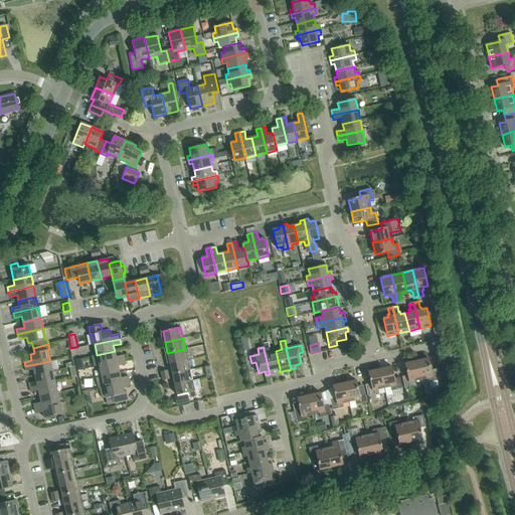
[(273,370),(280,368),(276,351),(270,352),(269,348),(264,350),(265,353),(270,374),(274,373),(273,370)]
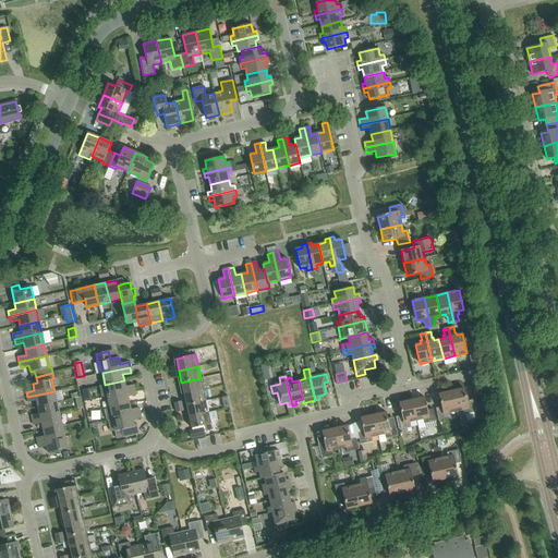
[(203,389),(201,378),(181,383),(184,393),(203,389)]
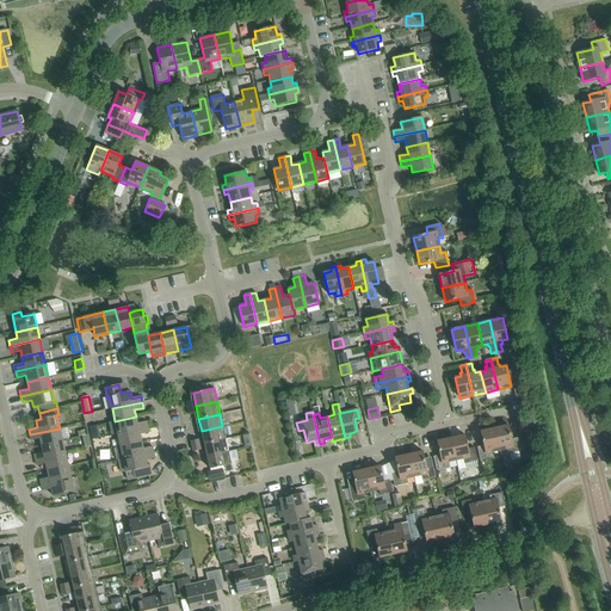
[(137,424),(136,417),(115,421),(109,423),(111,436),(118,434),(148,427),(147,421),(137,424)]
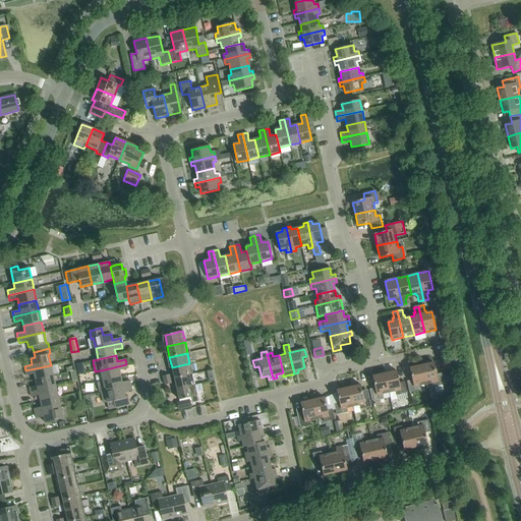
[(432,362),(421,365),(425,385),(431,384),(432,387),(445,385),(442,373),(436,374),(432,362)]
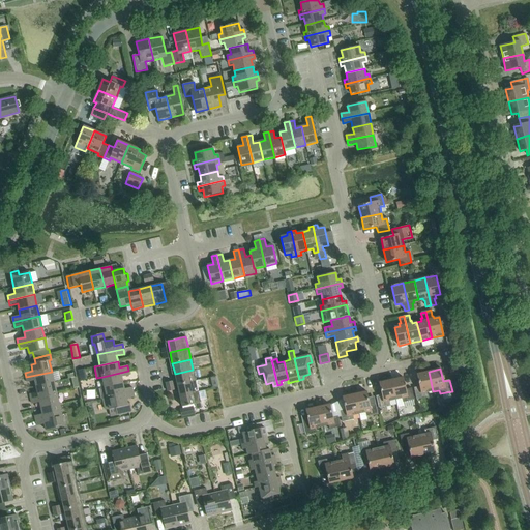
[(175,374),(177,385),(196,381),(193,370),(175,374)]
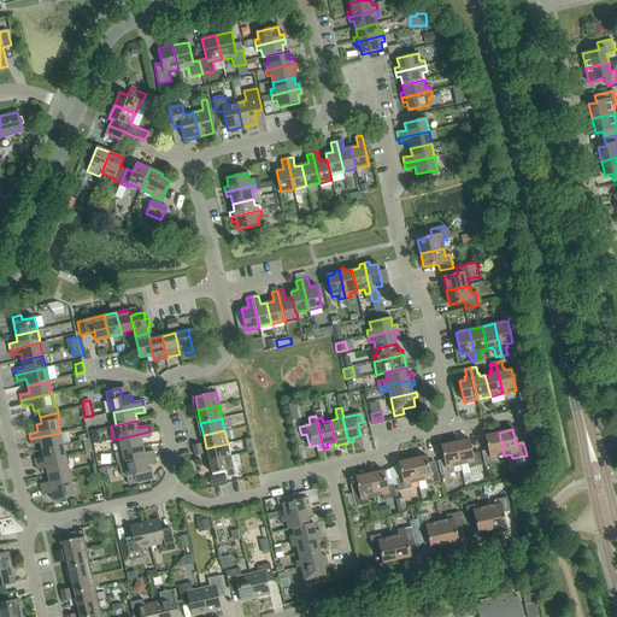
[(119,439),(122,451),(142,446),(141,439),(151,438),(150,432),(119,439)]
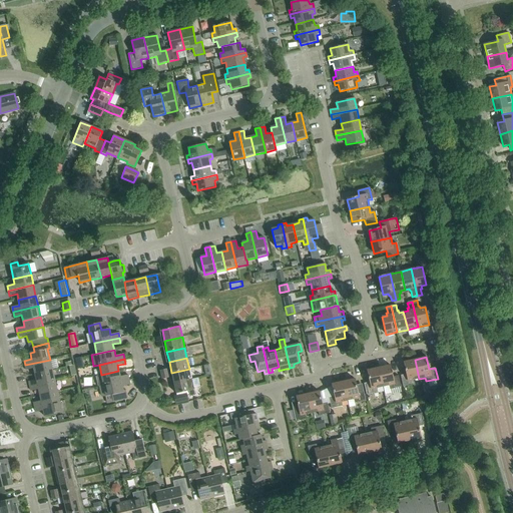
[(52,370),(50,360),(25,365),(26,370),(33,368),(35,374),(52,370)]
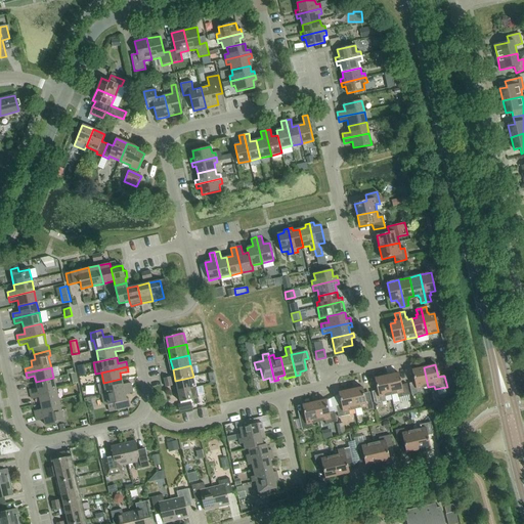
[(422,388),(428,387),(424,367),(412,369),(415,382),(408,384),(411,395),(423,392),(422,388)]
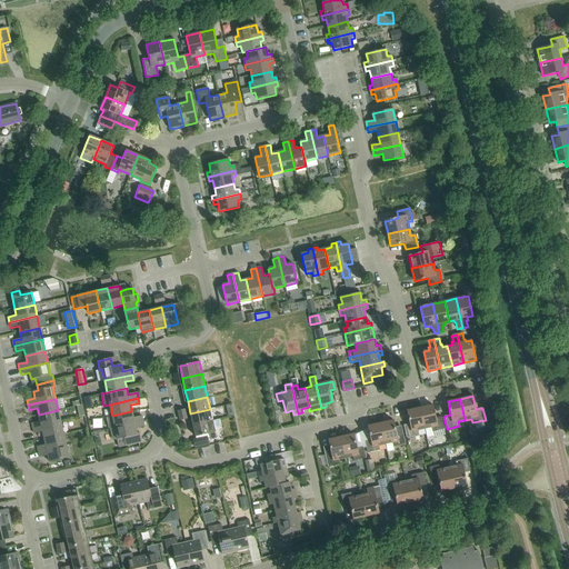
[(432,405),(419,408),(425,429),(431,428),(432,432),(443,429),(445,429),(441,417),(436,418),(432,405)]
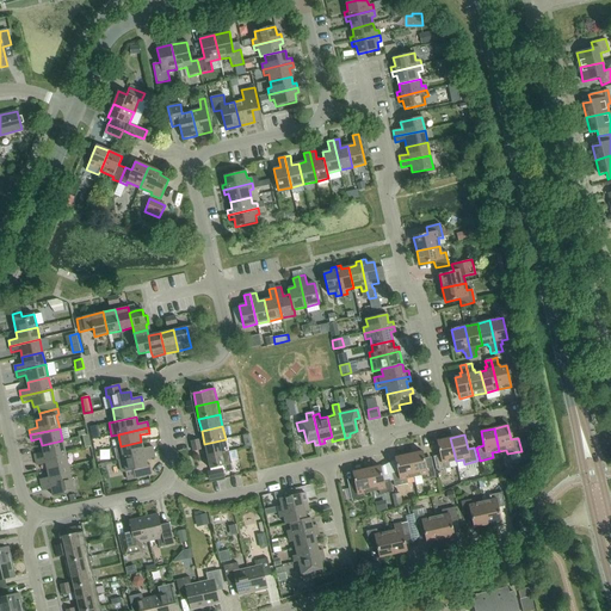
[(449,462),(456,461),(450,438),(437,440),(440,455),(433,457),(436,470),(450,467),(449,462)]
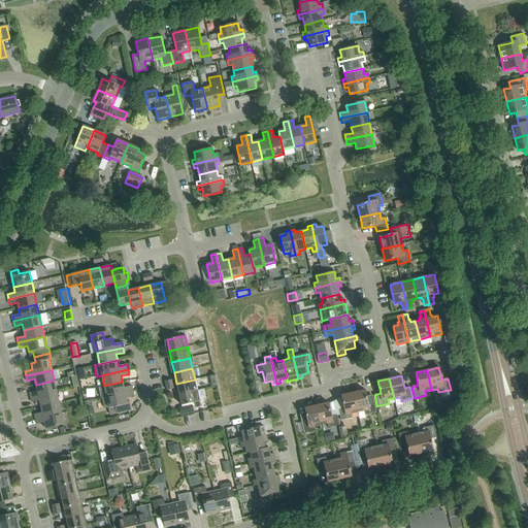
[(176,384),(179,394),(197,390),(195,380),(176,384)]
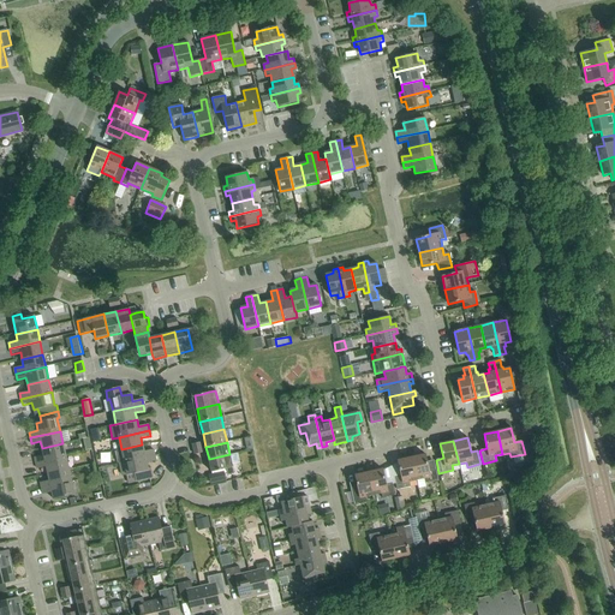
[(66,457),(63,443),(42,448),(43,455),(34,458),(36,463),(66,457)]
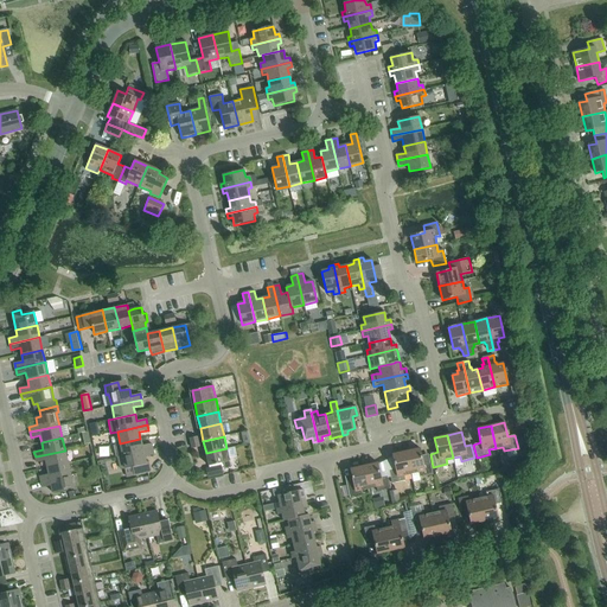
[(120,443),(114,446),(116,458),(117,458),(152,449),(151,443),(142,446),(140,439),(120,443)]
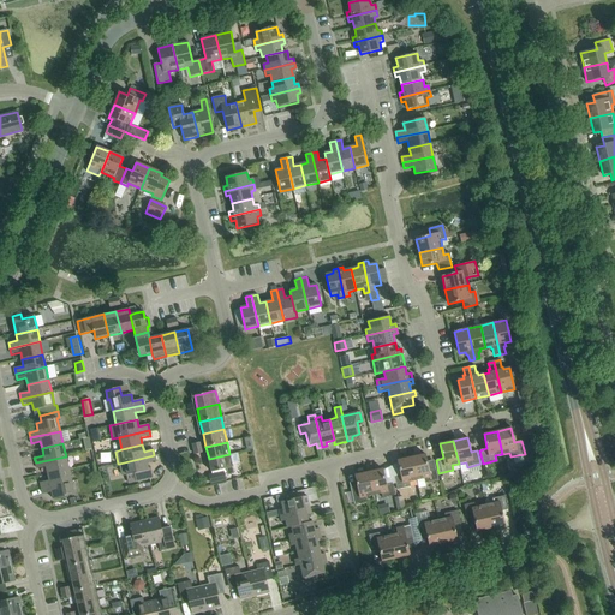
[(233,467),(230,454),(209,459),(212,472),(226,469),(233,467)]
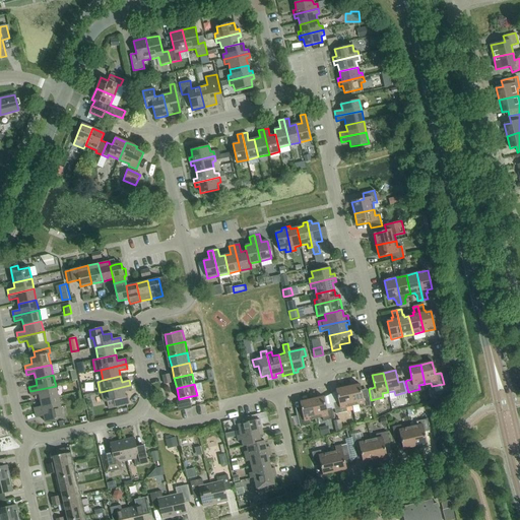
[(360,384),(347,387),(352,406),(359,405),(360,408),(371,406),(368,395),(362,396),(360,384)]
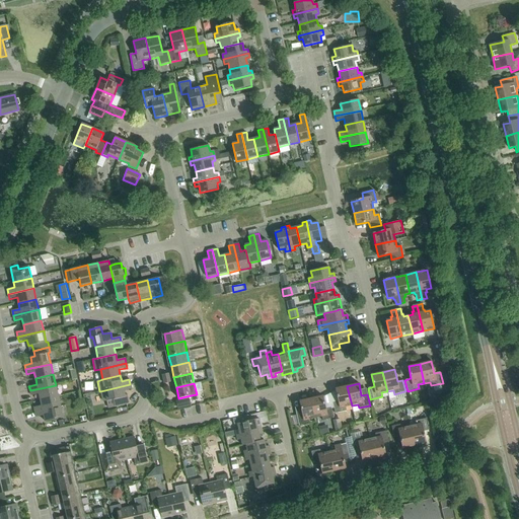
[(102,401),(107,400),(113,399),(115,406),(127,403),(125,396),(124,390),(132,389),(130,384),(100,391),(102,401)]
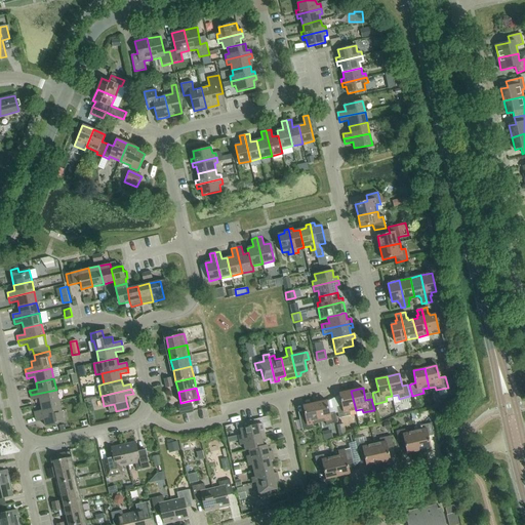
[(58,400),(56,390),(31,395),(32,400),(39,398),(41,404),(58,400)]
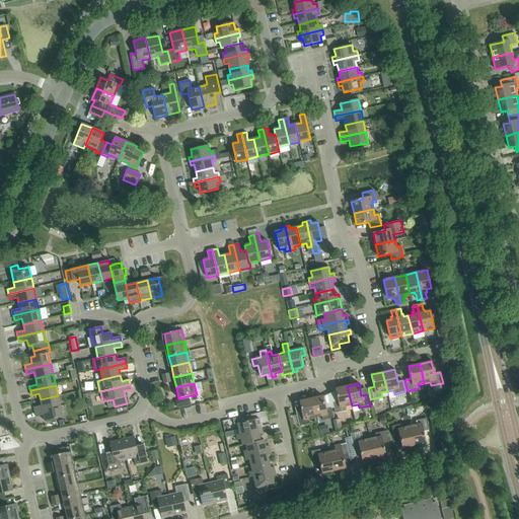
[(346,406),(352,405),(347,386),(336,388),(339,400),(332,401),(335,414),(346,411),(346,406)]
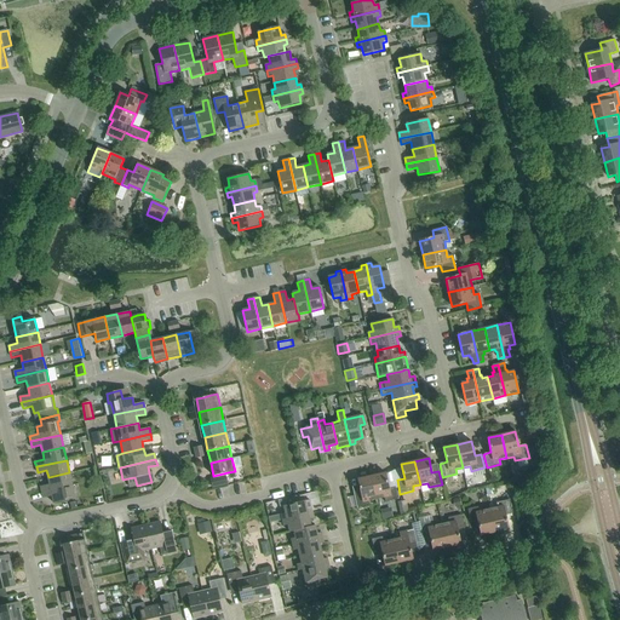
[(72,486),(69,472),(49,477),(50,484),(40,487),(41,493),(72,486)]
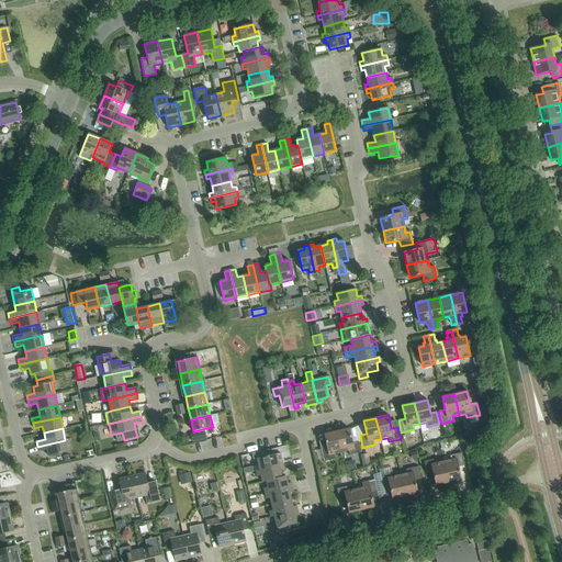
[(349,428),(337,431),(341,452),(348,451),(349,456),(361,452),(359,440),(352,441),(349,428)]
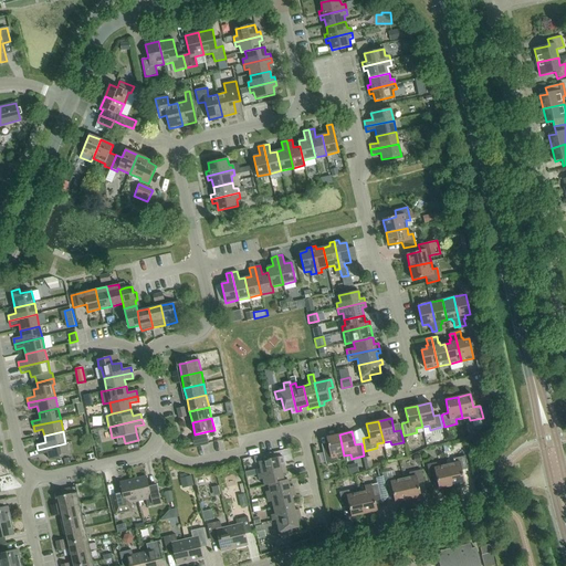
[(206,435),(192,437),(195,446),(207,442),(206,435)]
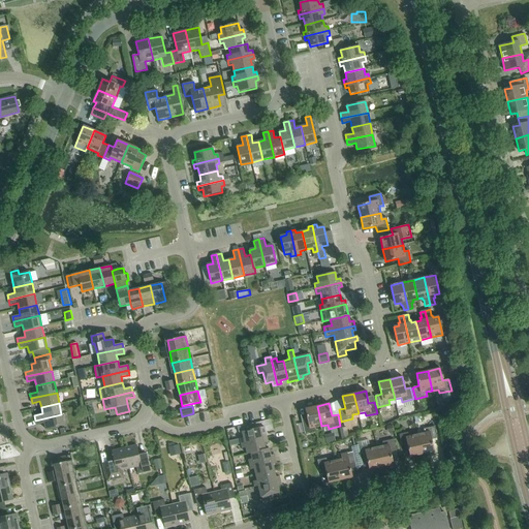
[(315,428),(321,426),(317,406),(305,408),(308,422),(302,423),(305,434),(316,431),(315,428)]
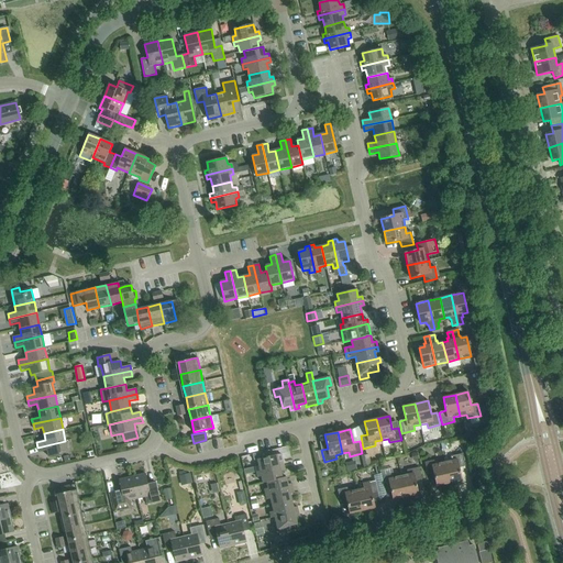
[(68,453),(65,441),(37,448),(39,452),(47,451),(48,457),(68,453)]
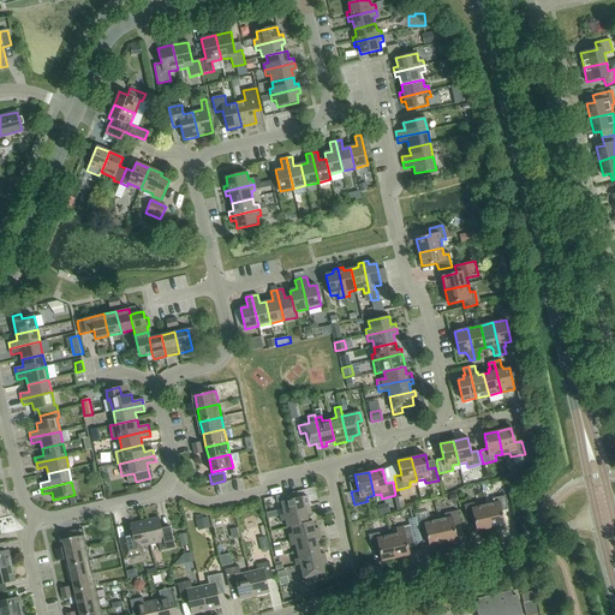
[(317,487),(304,489),(306,502),(320,500),(317,487)]
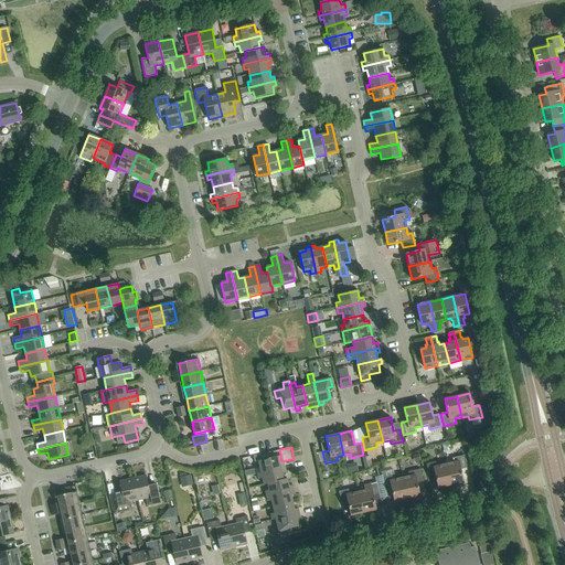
[(452,462),(446,464),(451,486),(464,482),(460,469),(467,468),(464,456),(451,458),(452,462)]
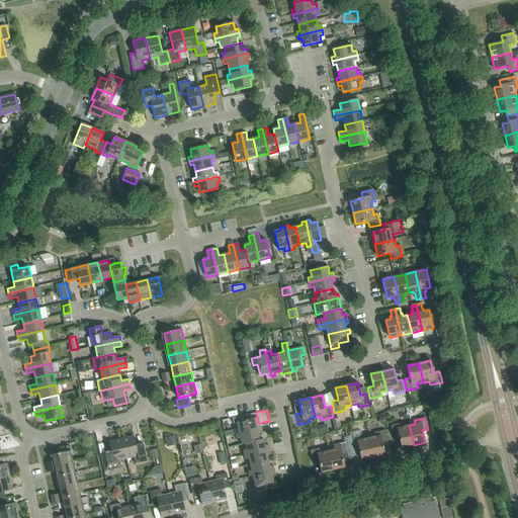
[(230,435),(236,434),(261,429),(260,425),(256,425),(255,419),(237,423),(238,429),(229,431),(230,435)]
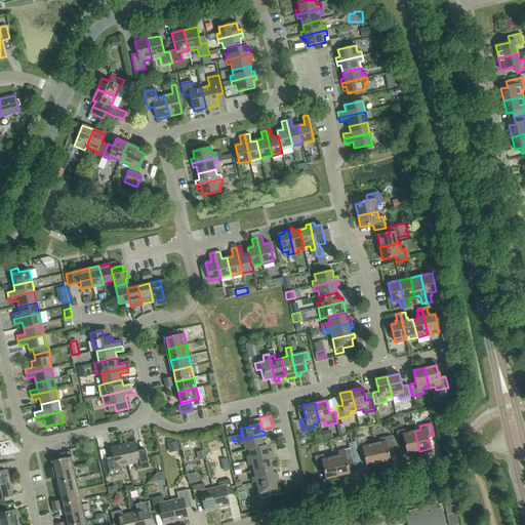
[(404,441),(407,453),(419,451),(414,431),(408,433),(407,429),(396,431),(398,443),(404,441)]
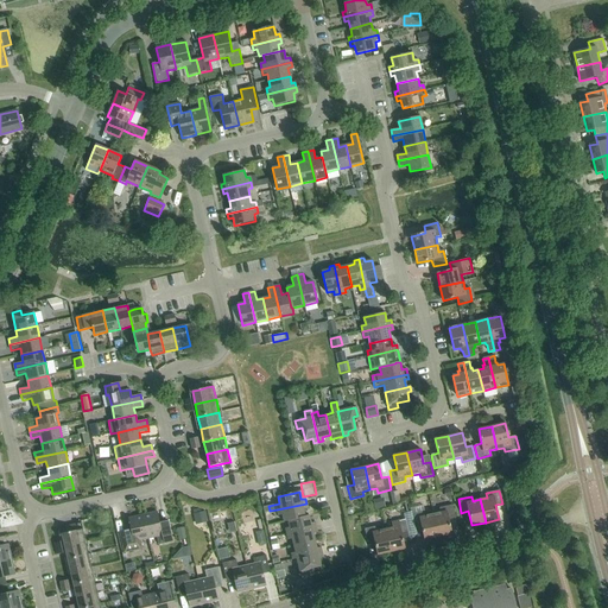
[(284,521),(289,521),(289,520),(305,517),(304,517),(303,510),(308,508),(306,504),(277,510),(278,515),(283,514),(284,521)]
